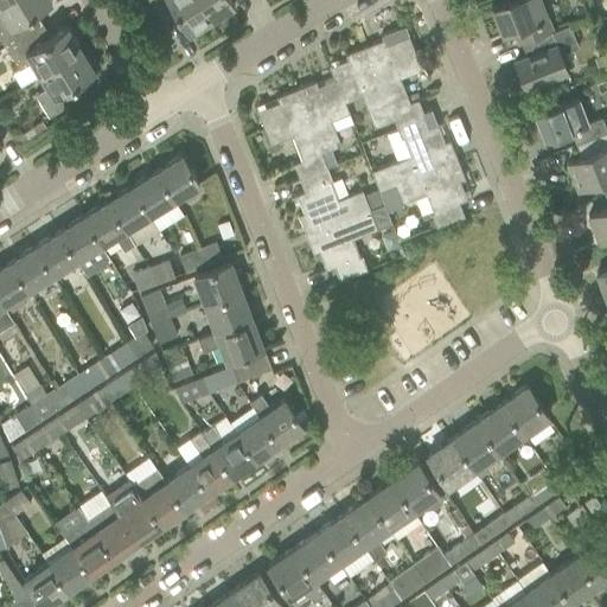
[(50,0),(0,0),(0,12),(2,17),(0,18),(0,38),(5,46),(36,27),(29,16),(51,1),(50,0)]
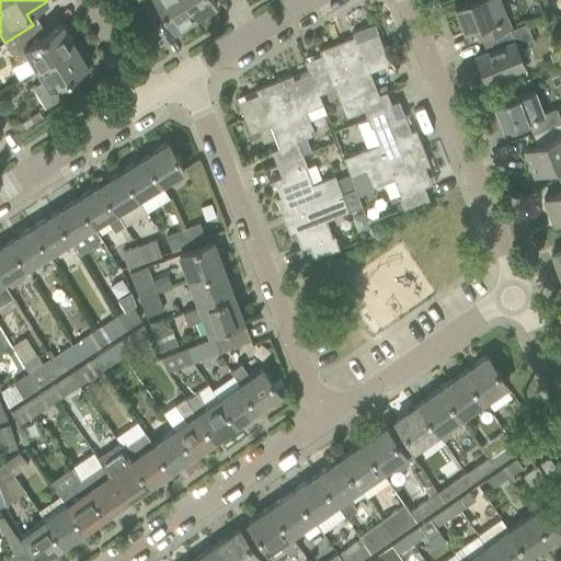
[(138,0),(149,16),(160,9),(173,31),(195,18),(183,0),(138,0)]
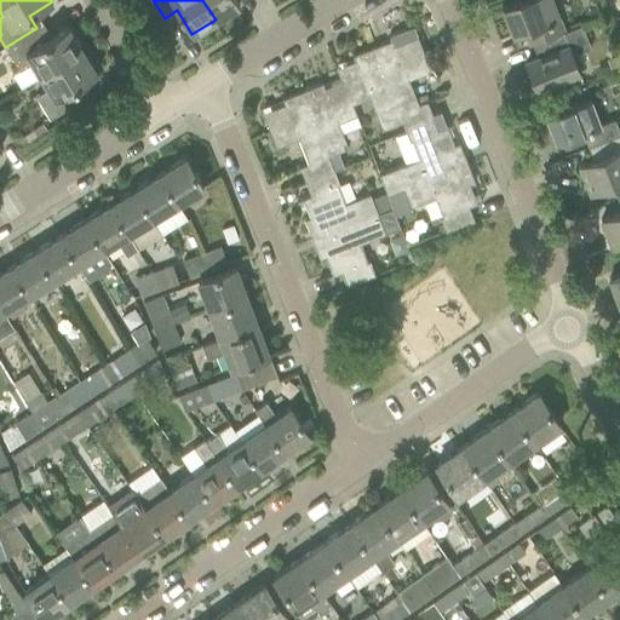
[(202,0),(216,19),(239,5),(235,0),(202,0)]
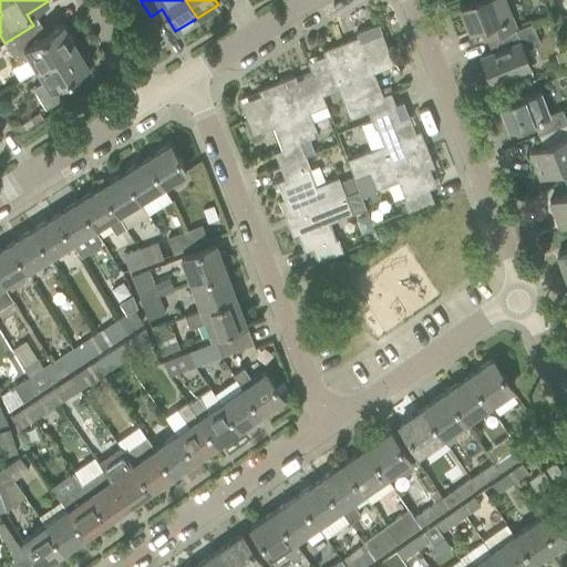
[(473,0),(474,2),(460,8),(470,33),(482,28),(486,40),(516,28),(505,0),(473,0)]
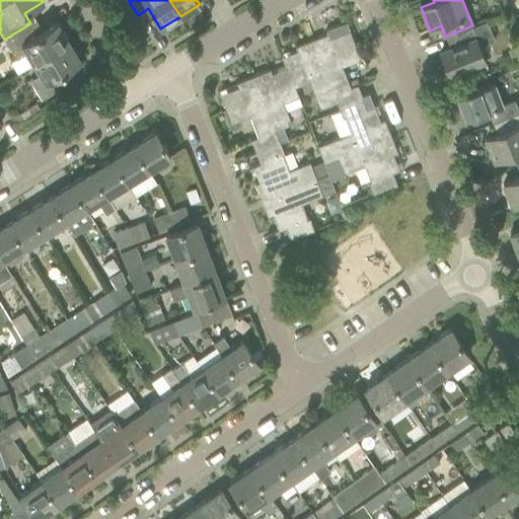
[(472,25),(445,36),(450,48),(438,53),(447,75),(487,60),(479,44),(495,38),(488,20),(472,25)]
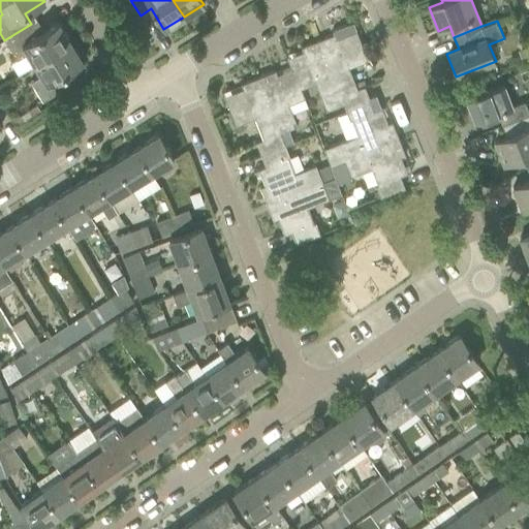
[(31,24),(4,40),(17,60),(11,63),(18,74),(33,64),(70,42),(58,22),(37,34),(31,24)]
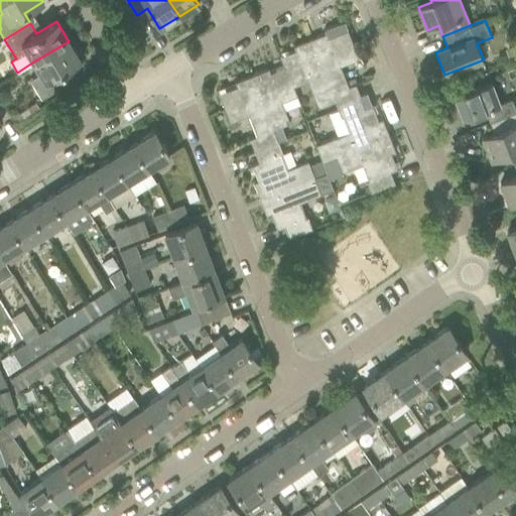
[(325,33),(309,39),(331,93),(347,86),(339,66),(358,58),(352,42),(347,30),(346,29),(347,29),(344,21),(324,29),(325,33)]
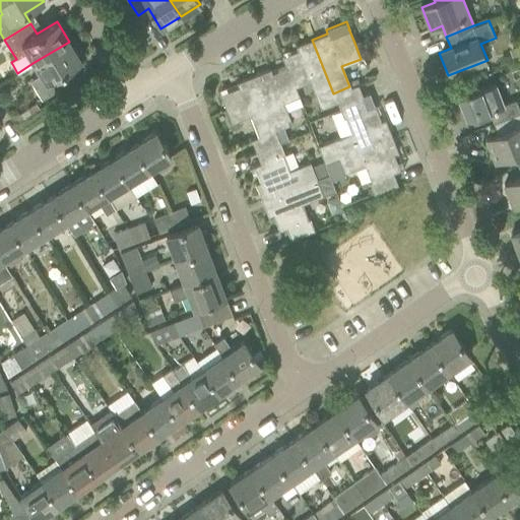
[(281,55),(294,85),(309,79),(320,109),(336,102),(338,106),(362,96),(362,95),(358,84),(349,86),(333,93),(312,40),(296,46),(297,50),(282,56),(281,55)]
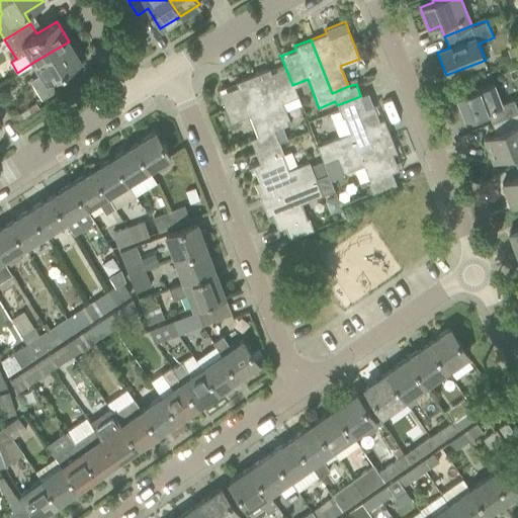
[(69,41),(32,63),(39,74),(29,80),(41,99),(68,83),(61,73),(81,61),(69,41)]
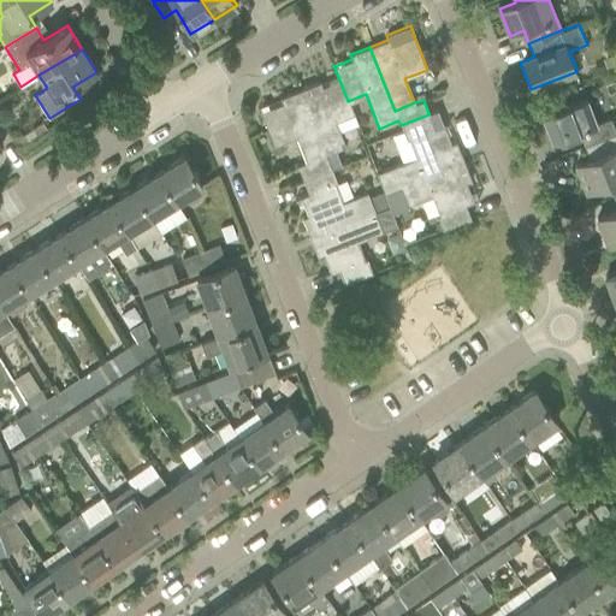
[(615,52),(603,58),(608,72),(610,72),(615,69),(615,52)]
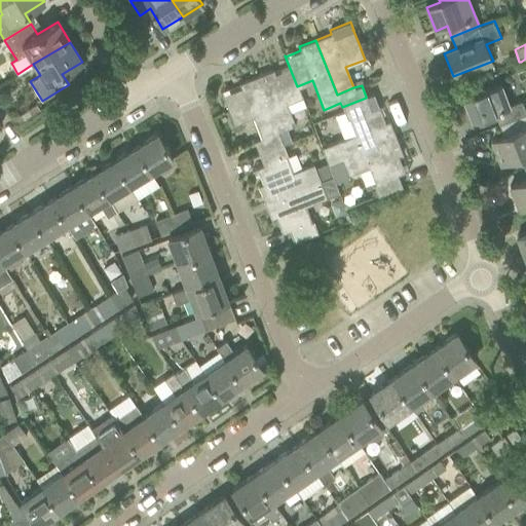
[(272,70),(256,77),(277,133),(287,128),(295,125),(286,104),(302,98),(297,86),(285,55),(284,55),(289,69),(274,75),(272,70)]
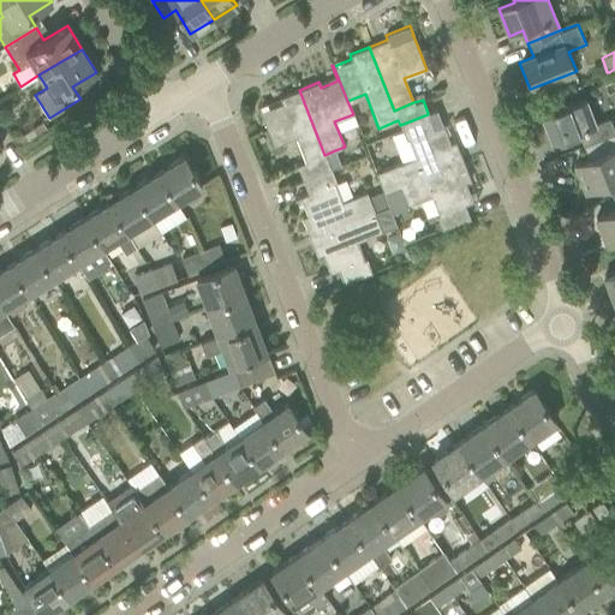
[(261,109),(258,111),(273,147),(296,137),(305,162),(297,165),(303,180),(330,168),(324,155),(299,90),(280,97),(281,103),(261,112),(261,109)]
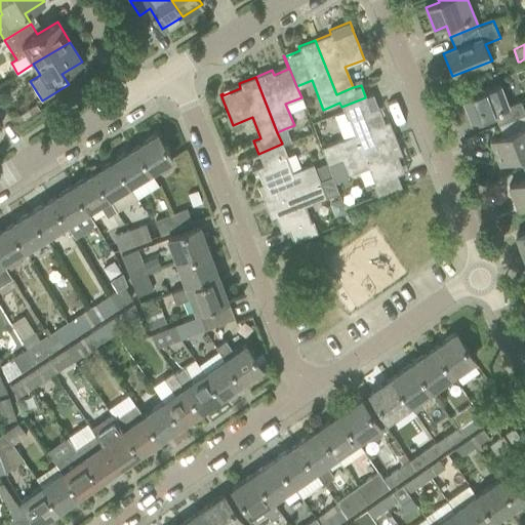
[(492,87),(461,98),(471,122),(493,113),(497,124),(524,113),(520,101),(509,105),(506,96),(497,99),(492,87)]
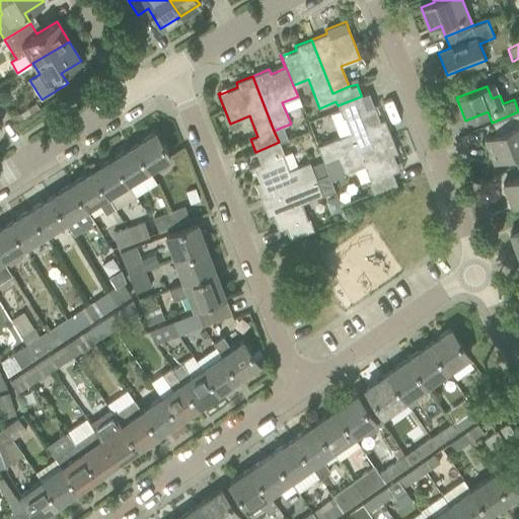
[(351,133),(316,146),(322,160),(327,173),(329,179),(343,174),(342,173),(336,159),(336,158),(390,136),(383,119),(379,121),(373,106),(378,104),(377,103),(373,105),(368,93),(361,95),(361,96),(338,105),(343,119),(345,119),(351,133)]
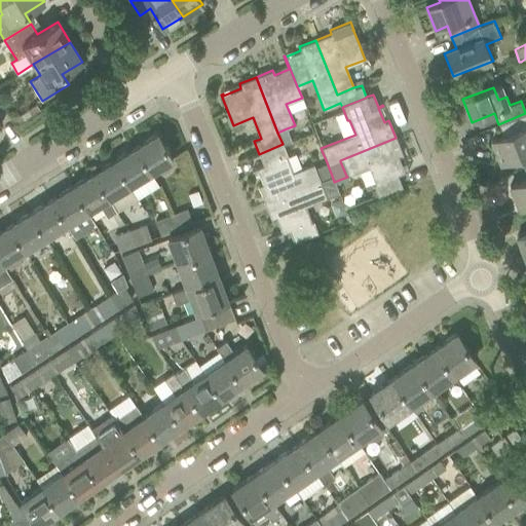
[(525,113),(498,124),(503,136),(491,141),(500,163),(525,153),(525,113)]
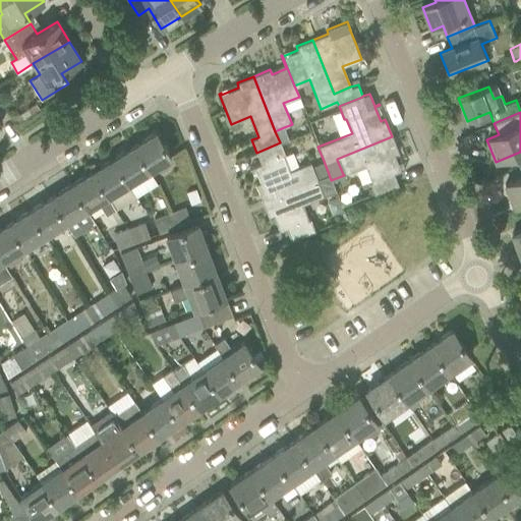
[(284,127),(275,131),(280,142),(288,139),(284,127)]
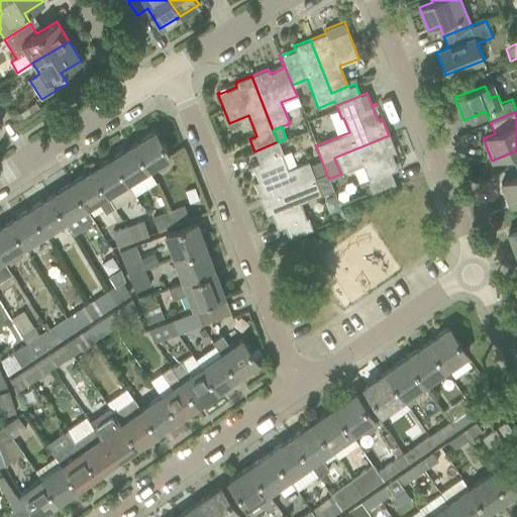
[(147,169),(151,167),(169,156),(153,132),(133,144),(147,169)]
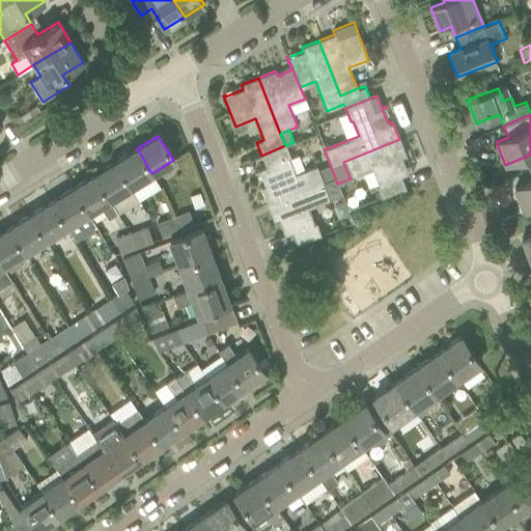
[(399,139),(343,162),(343,163),(350,177),(370,169),(378,186),(376,186),(381,198),(406,189),(400,176),(413,172),(412,171),(408,172),(401,158),(407,156),(399,139)]
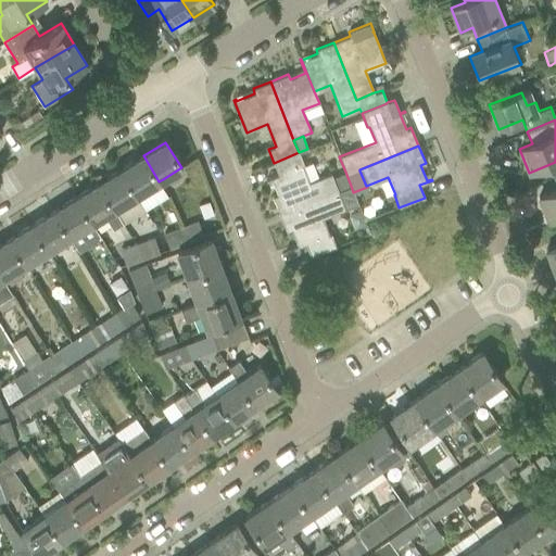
[(278,175),(266,179),(266,180),(272,179),(277,194),(273,197),(280,215),(338,192),(338,191),(332,176),(331,174),(308,182),(302,166),(304,165),(299,152),(274,163),(278,175)]
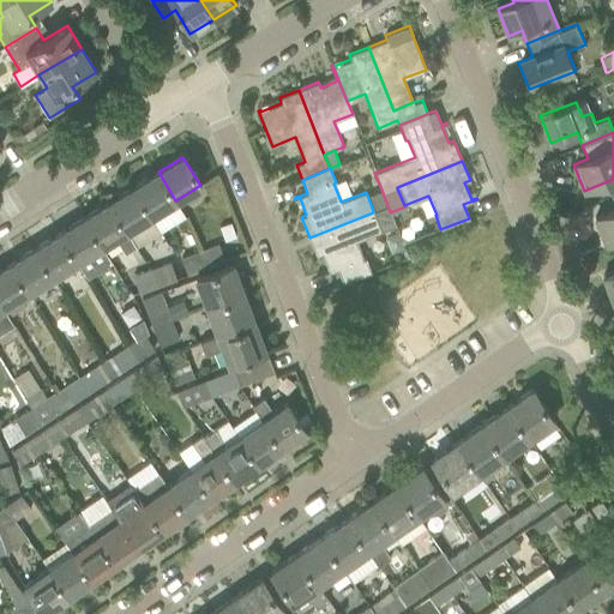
[(175,200),(158,172),(133,187),(150,216),(175,200)]
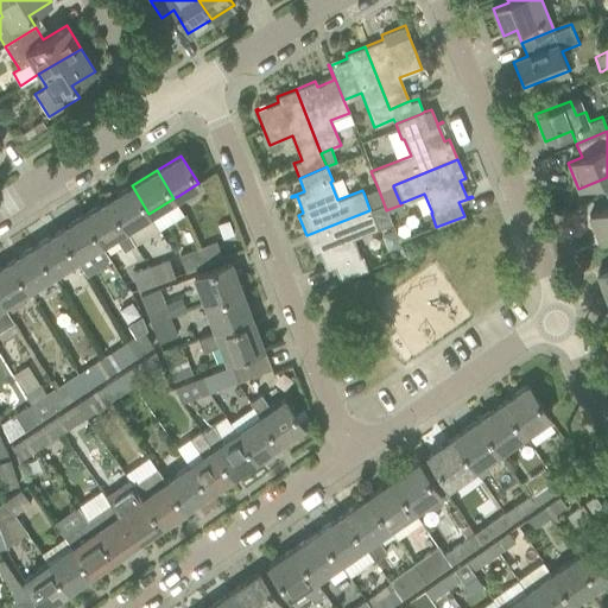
[(132,185),(108,201),(125,229),(135,244),(159,229),(149,214),(132,185)]
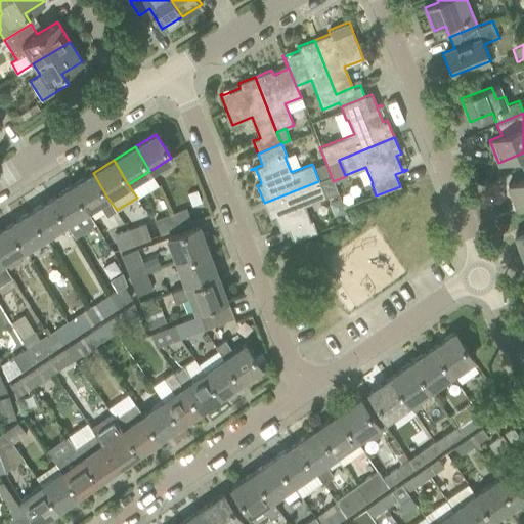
[(325,162),(313,166),(318,180),(331,175),(325,162)]
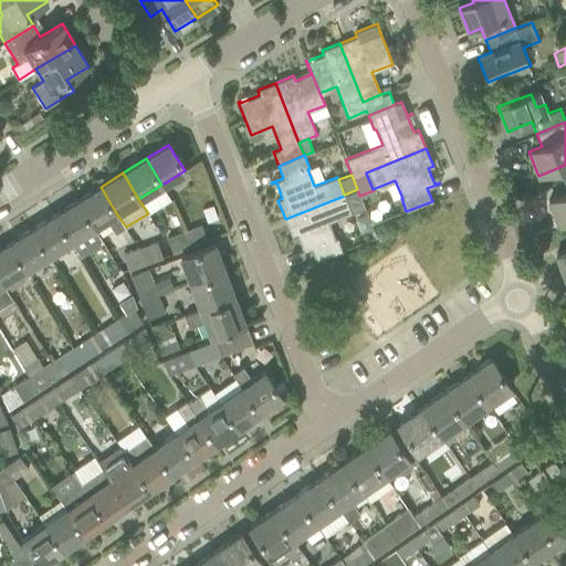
[(565,179),(564,181),(565,187),(565,192),(548,200),(557,226),(565,221),(565,179)]
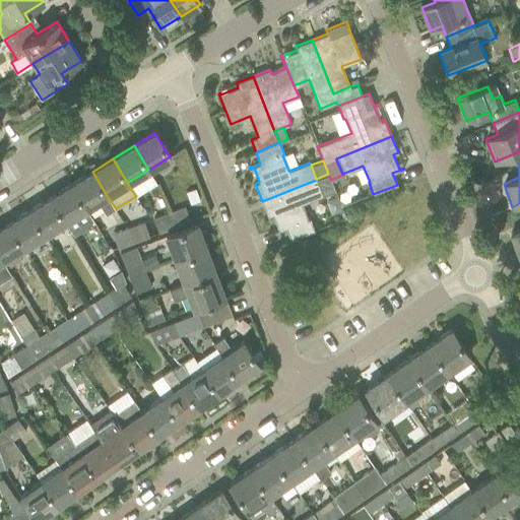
[(107,196),(92,172),(71,185),(85,208),(107,196)]
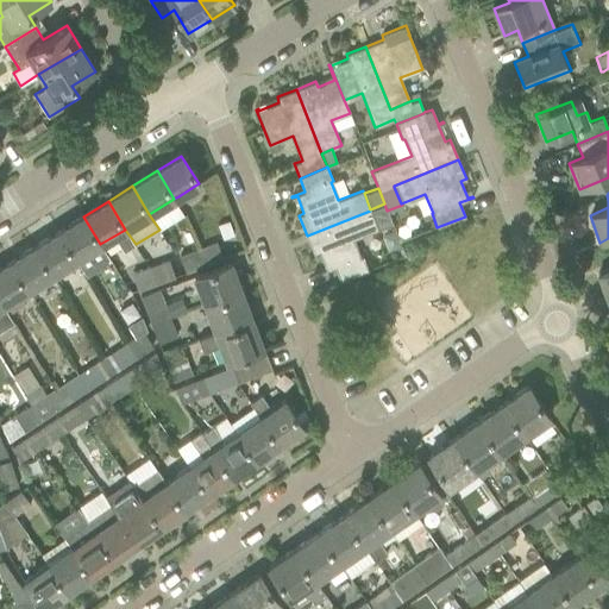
[(370,211),(307,236),(314,255),(319,252),(326,269),(321,271),(321,272),(334,268),(340,281),(368,270),(362,256),(359,257),(352,239),(378,230),(393,224),(387,211),(384,203),(370,209),(370,211)]
